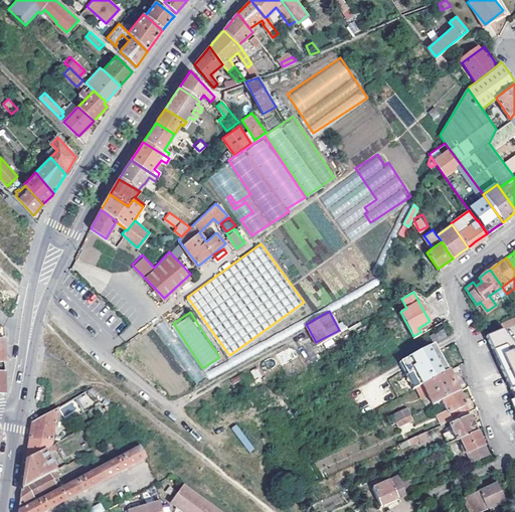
[(514,316),(501,322),(505,327),(514,322),(514,316)]
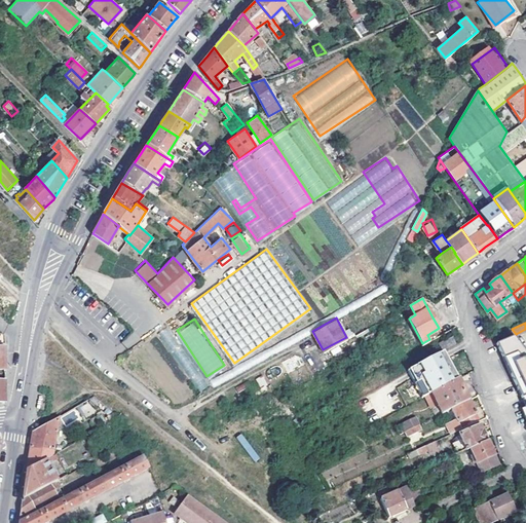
[(525,403),(525,404),(525,348),(515,333),(496,341),(525,403)]
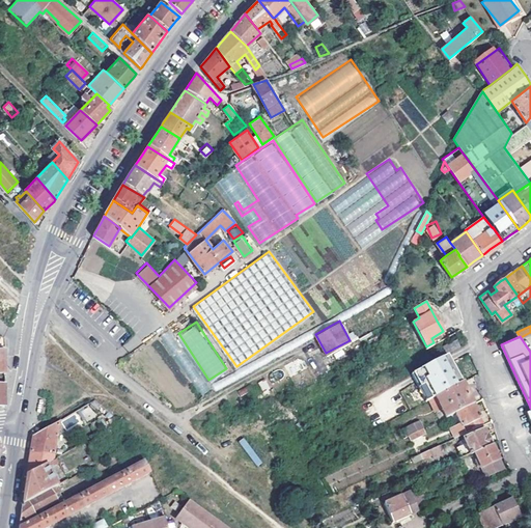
[(460,345),(457,338),(442,344),(445,352),(460,345)]
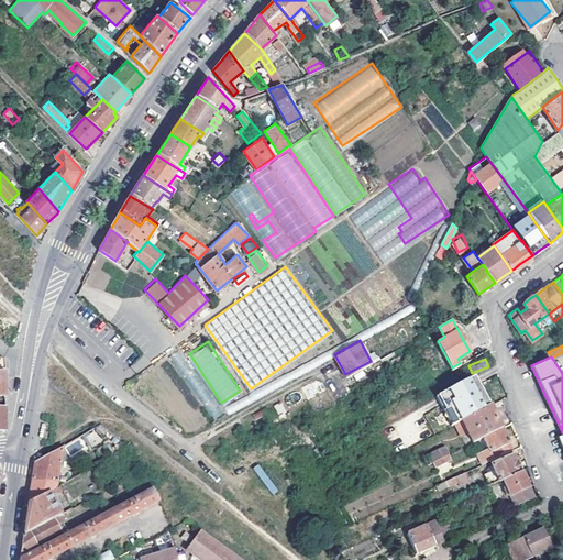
[(461,418),(490,403),(476,379),(474,375),(435,396),(451,424),(461,418)]
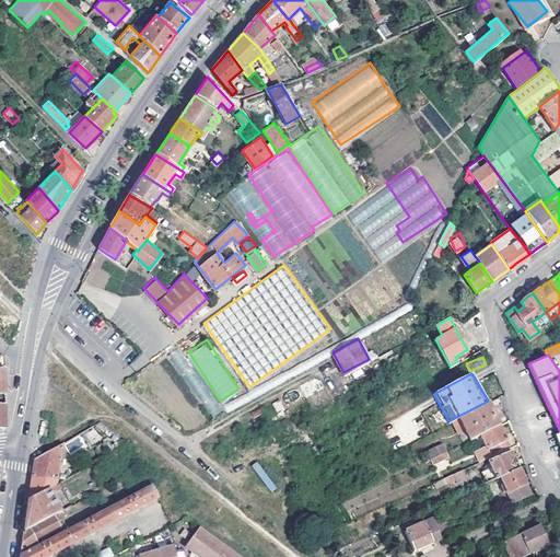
[(458,416),(470,438),(480,432),(500,422),(490,399),(488,401),(458,416)]
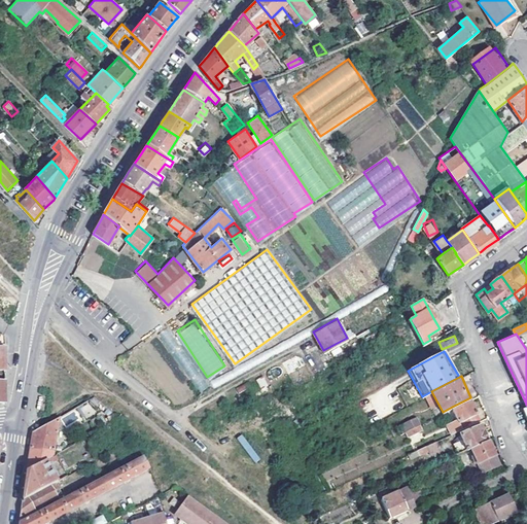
[(89,397),(77,404),(83,416),(96,410),(89,397)]
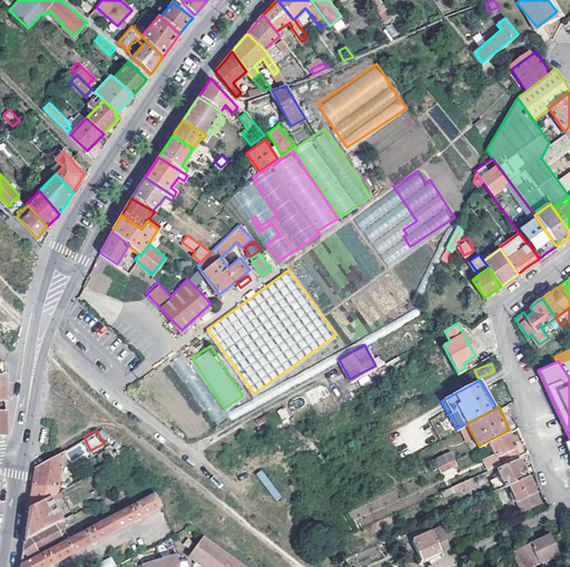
[(509,430),(489,440),(494,452),(499,462),(519,453),(509,430)]
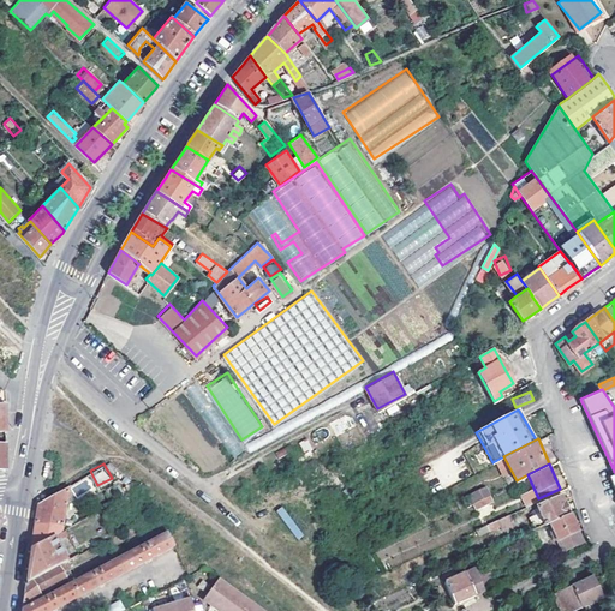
[(71,484),(78,493),(93,485),(85,474),(71,484)]
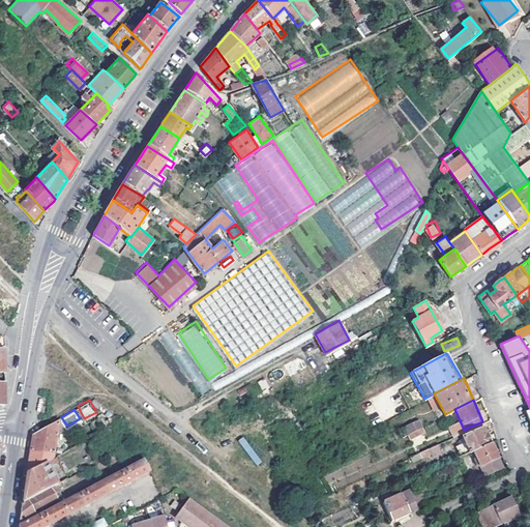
[(45,426),(33,432),(32,438),(27,471),(46,461),(53,457),(58,417),(45,426)]
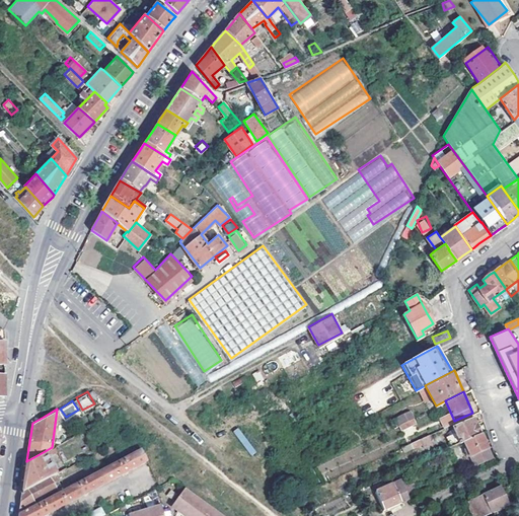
[(454,421),(450,412),(440,416),(444,425),(446,425),(454,421)]
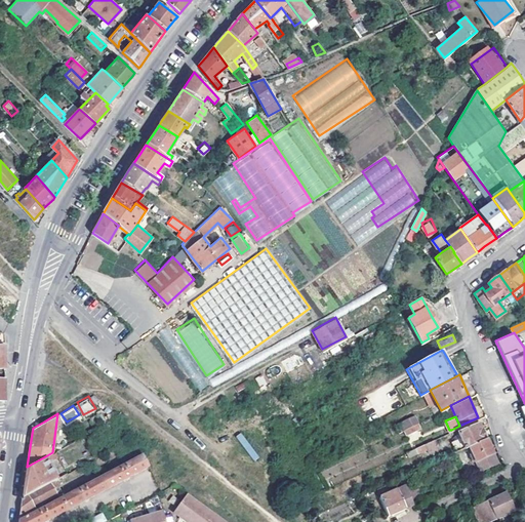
[(468,444),(485,437),(479,420),(457,430),(465,446),(468,444)]
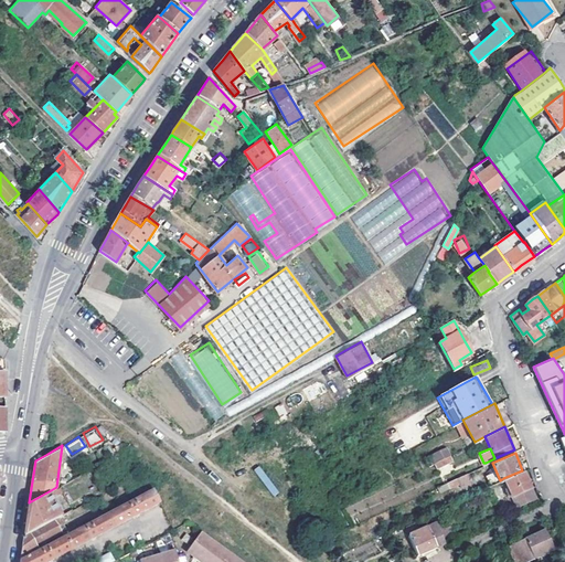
[(449,454),(425,466),(429,476),(454,465),(449,454)]
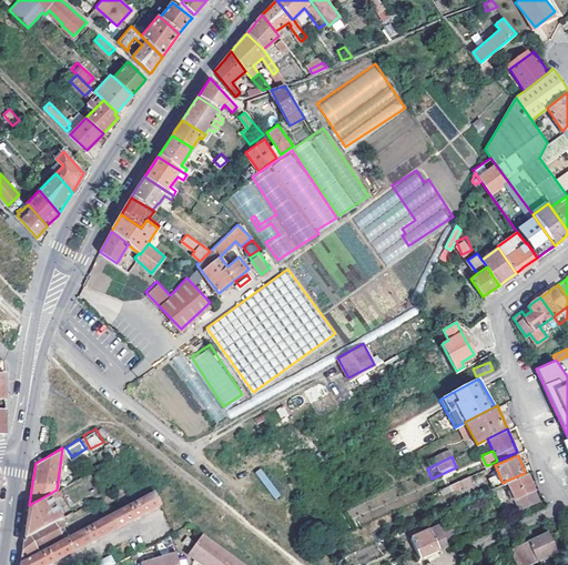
[(506,481),(514,497),(531,490),(525,473),(506,481)]
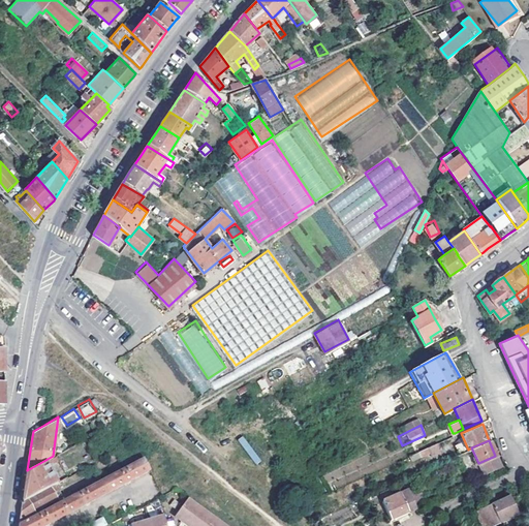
[(428,444),(409,453),(412,459),(430,451),(428,444)]
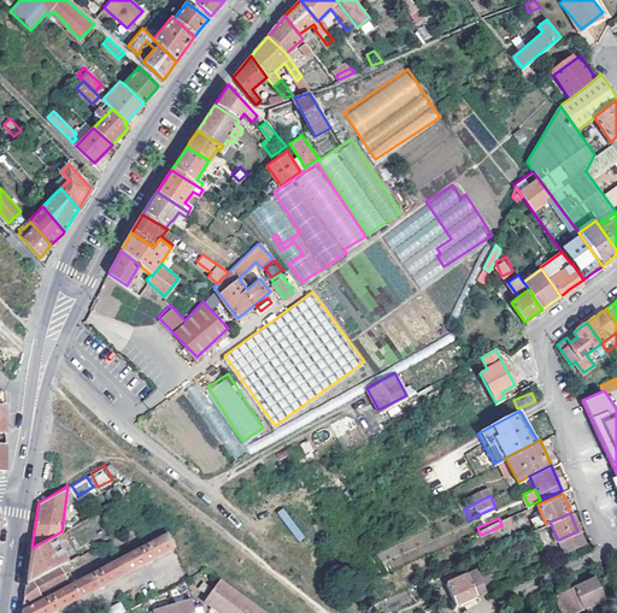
[(168,532),(174,544),(187,573),(206,563),(200,550),(198,552),(183,524),(168,532)]
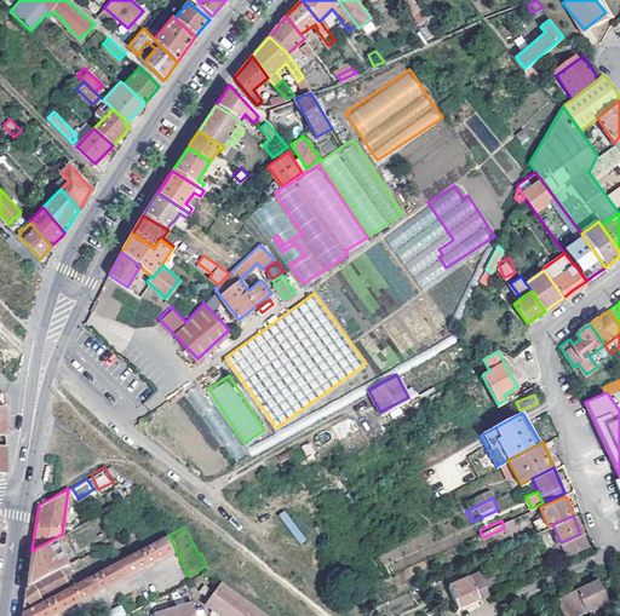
[(585,545),(580,534),(561,542),(566,554),(585,545)]
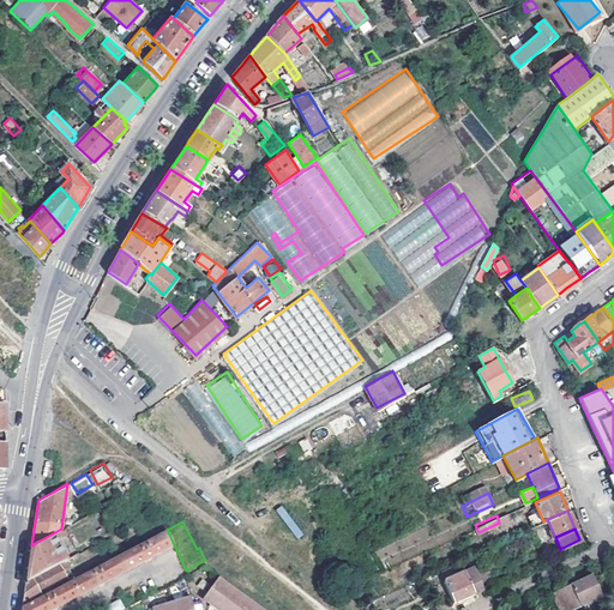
[(20,609),(44,609),(173,542),(167,530),(22,607),(20,609)]
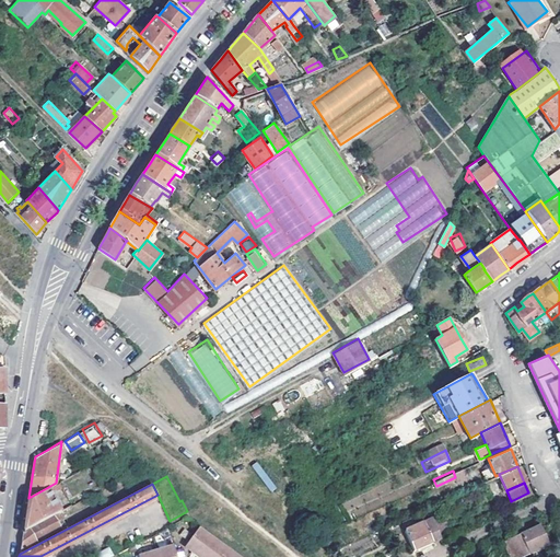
[(48,487),(28,498),(25,515),(24,524),(24,529),(37,521),(60,509),(48,487)]
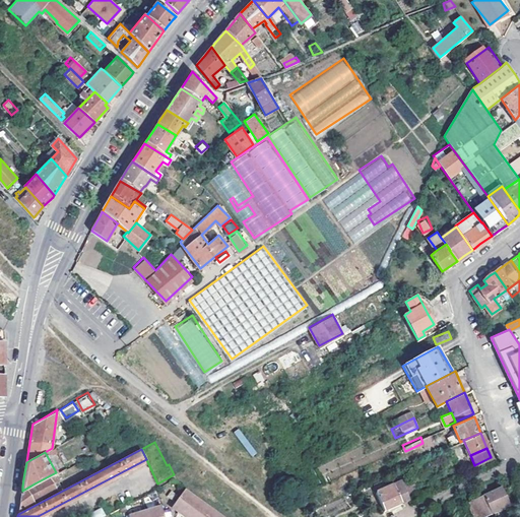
[(384,509),(408,498),(402,478),(376,491),(384,509)]
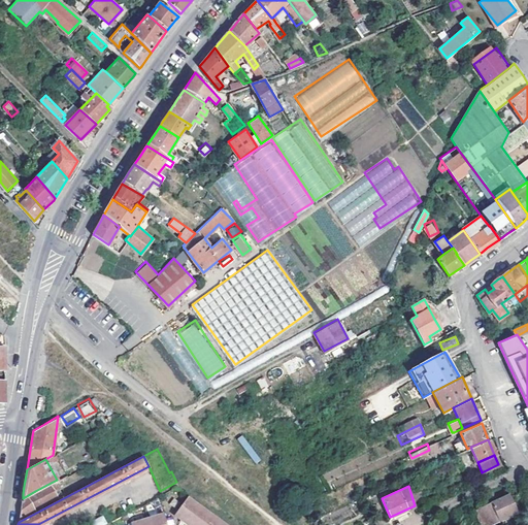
[(23,498),(20,517),(43,504),(35,491),(23,498)]
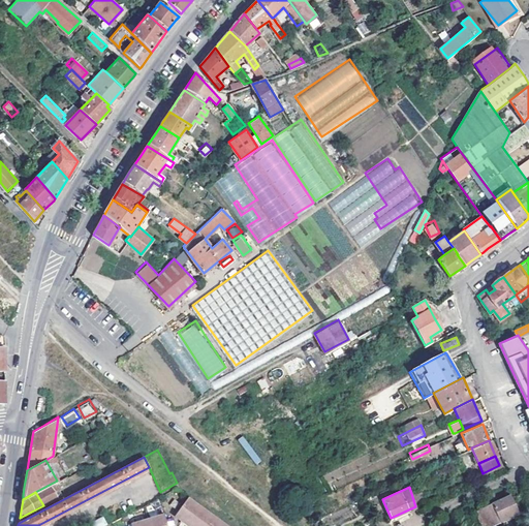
[(508,492),(505,494),(514,513),(518,511),(508,492)]
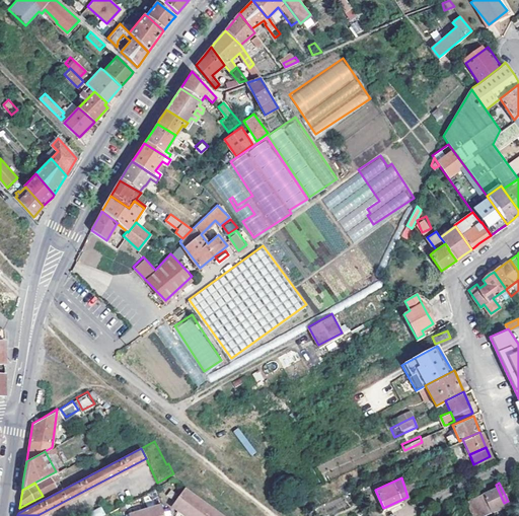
[(418,494),(413,484),(405,487),(411,497),(418,494)]
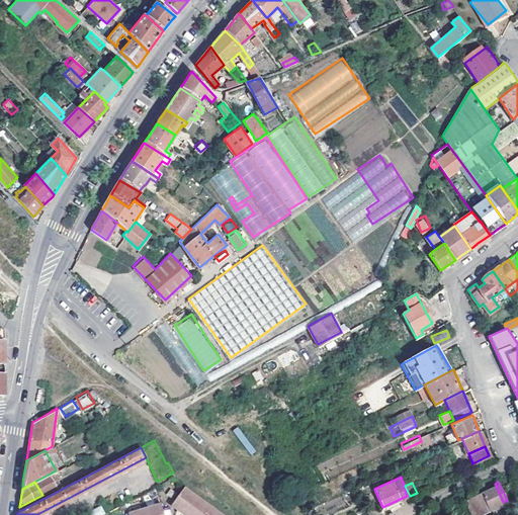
[(471,514),(475,514),(482,512),(481,509),(488,506),(489,508),(503,502),(495,484),(464,499),(466,503),(465,504),(464,506),(464,507),(464,509),(465,510),(466,511),(468,511),(469,511),(471,514)]
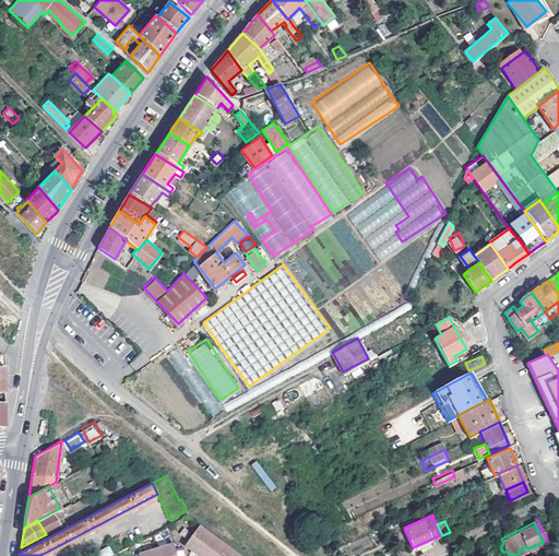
[(241,555),(200,525),(187,542),(190,545),(193,546),(191,549),(199,555),(241,555)]
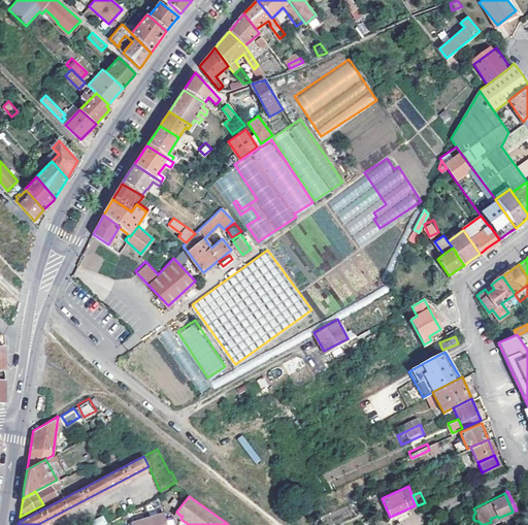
[(95,524),(98,524),(107,520),(103,513),(92,519),(95,524)]
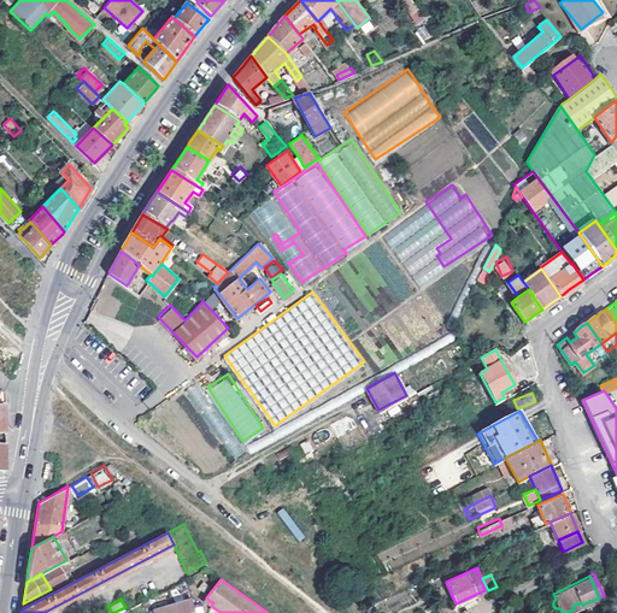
[(195,612),(192,599),(153,609),(154,612),(195,612)]
